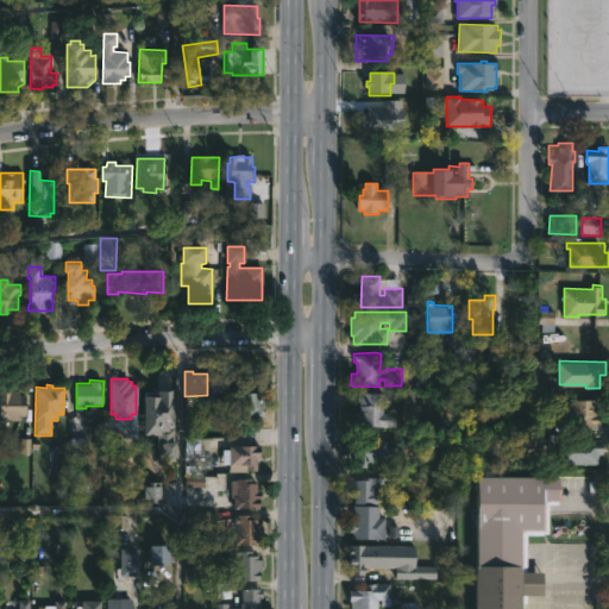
[(249,388),(249,394),(264,393),(265,416),(255,425),(249,419),(236,429),(226,419),(234,412),(234,388),(249,388)]
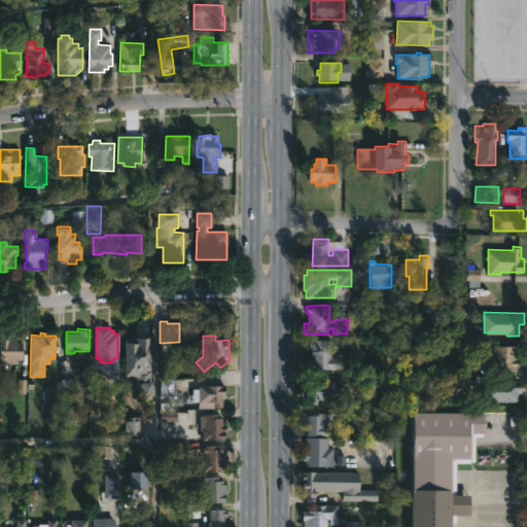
[(0,338),(18,339),(18,342),(23,342),(23,359),(16,359),(16,363),(0,362),(0,338)]
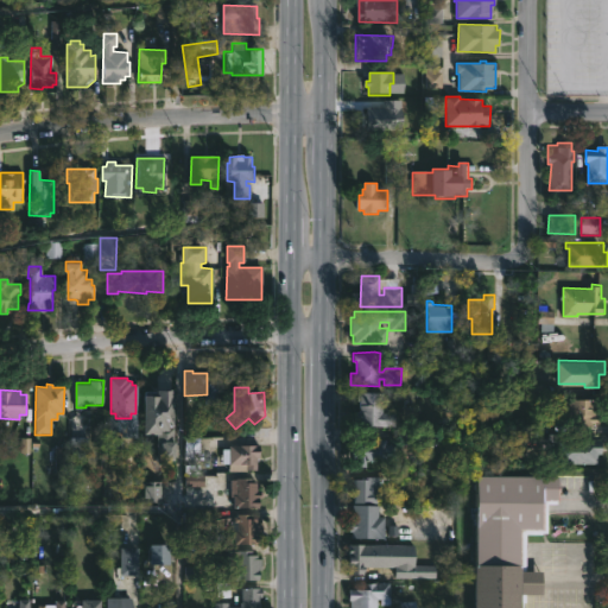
[(162,424),(162,428),(175,428),(176,462),(168,462),(168,458),(158,458),(158,437),(145,437),(145,392),(175,392),(175,423),(162,424)]
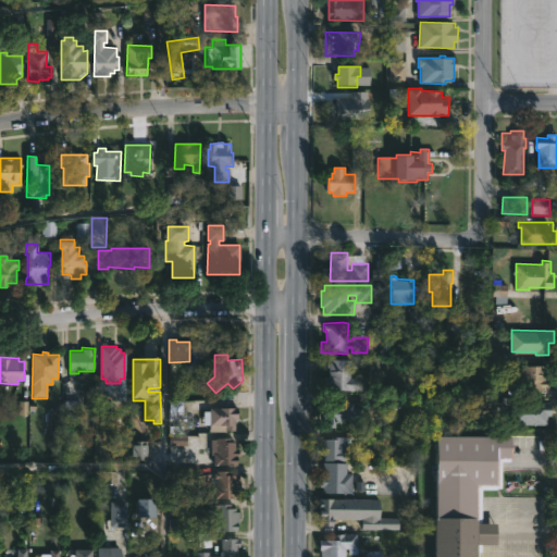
[(351,359),(351,378),(363,378),(363,391),(323,390),(323,379),(326,379),(326,375),(331,375),(331,367),(326,367),(327,359),(351,359)]
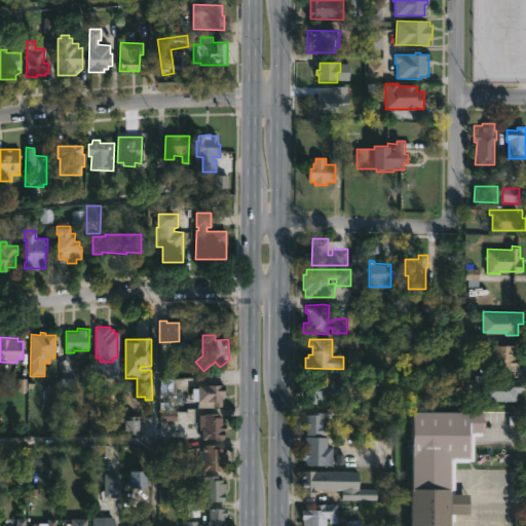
[(518,354),(518,358),(520,358),(521,367),(489,368),(488,344),(517,344),(518,354)]
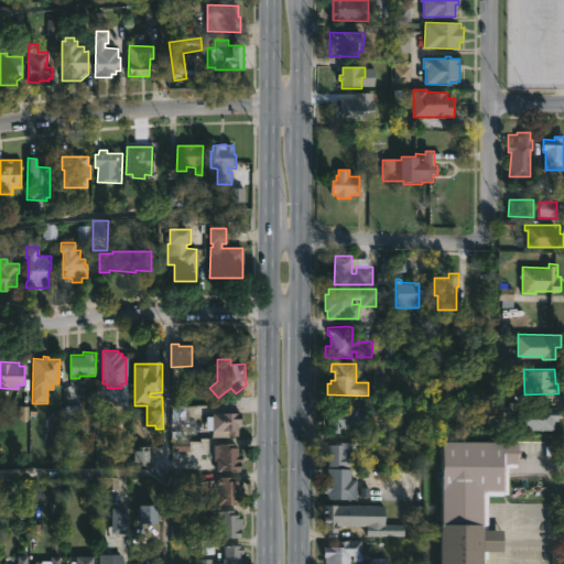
[(521,401),(521,407),(561,407),(561,418),(555,418),(555,430),(518,430),(518,410),(510,410),(510,412),(488,411),(488,410),(478,410),(478,403),(488,403),(488,401),(521,401)]
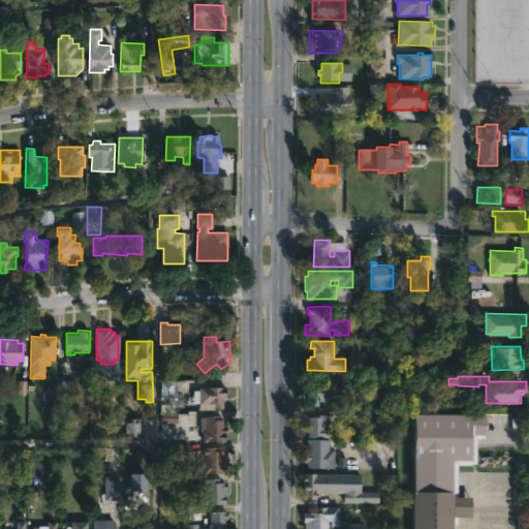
[(343,385),(343,395),(320,397),(320,406),(310,406),(310,393),(307,393),(308,383),(310,383),(310,378),(324,378),(323,381),(340,382),(340,385),(343,385)]
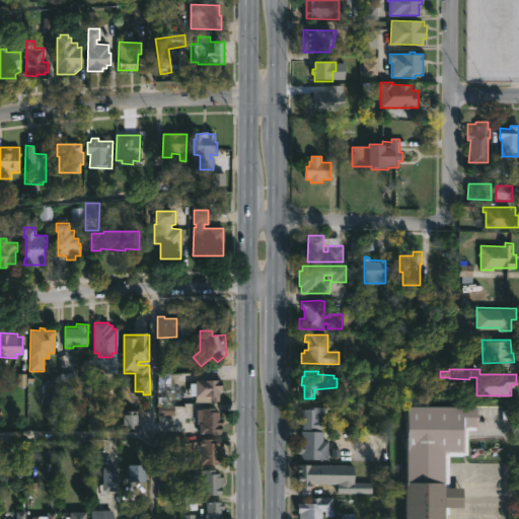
[(170,404),(158,404),(158,374),(170,374),(170,404)]
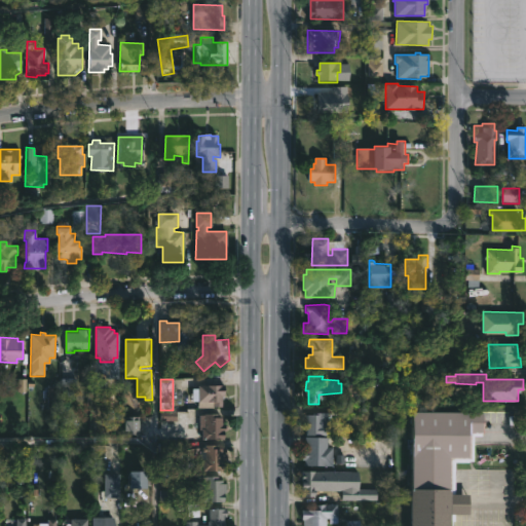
[(222,399),(221,407),(197,408),(197,402),(191,402),(192,388),(198,388),(198,384),(224,385),(226,390),(224,396),(222,396),(222,399)]
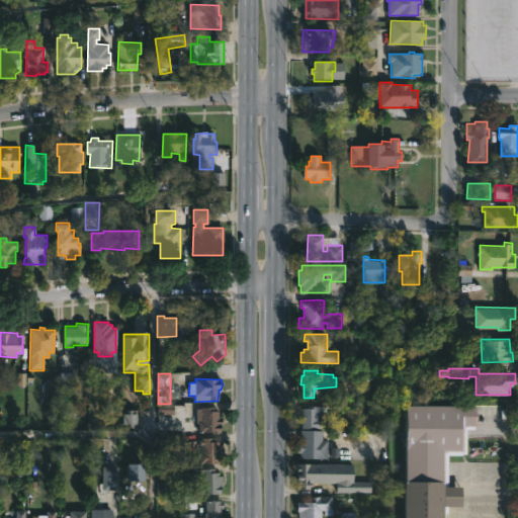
[(409,517),(411,404),(480,405),(480,425),(467,425),(466,450),(448,450),(446,517),(409,517)]
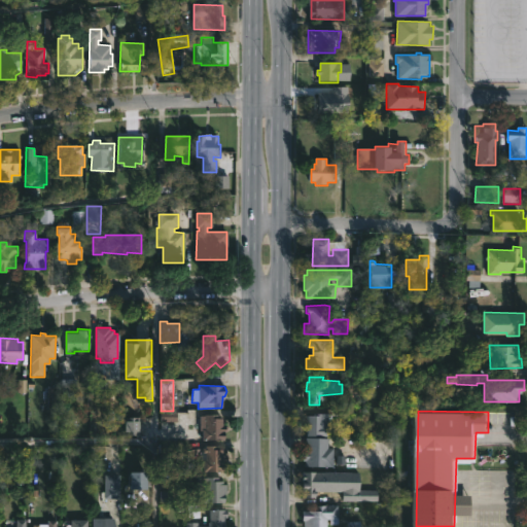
[(328,435),(306,434),(307,413),(328,413),(328,435)]
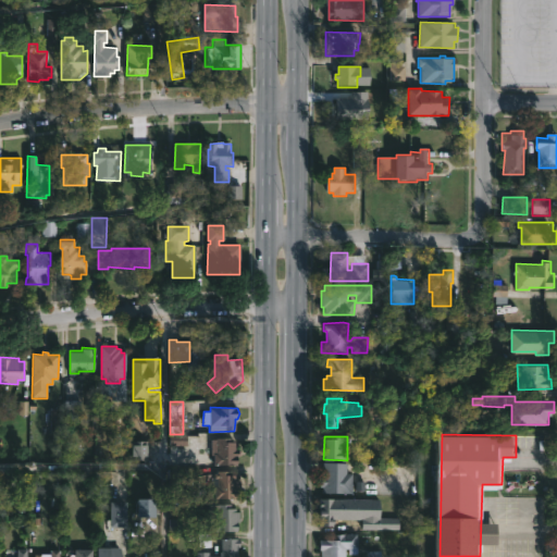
[(231,438),(231,443),(236,443),(236,452),(238,452),(238,467),(232,467),(232,468),(213,467),(213,456),(211,456),(211,440),(217,440),(217,438),(231,438)]
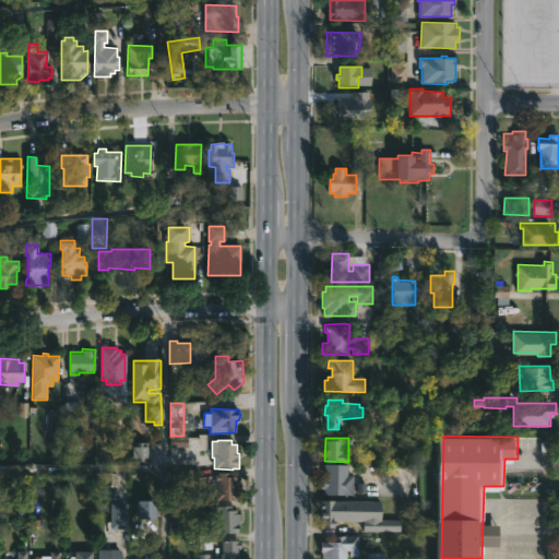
[(349,463),(349,474),(354,474),(354,495),(324,494),(324,488),(322,488),(323,477),(325,477),(325,463),(349,463)]
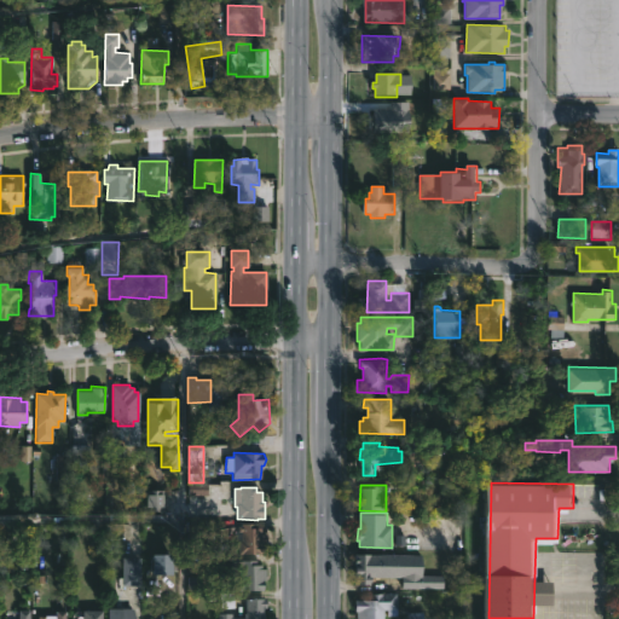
[(262,527),(265,553),(239,553),(241,542),(235,542),(236,530),(239,530),(239,525),(256,525),(256,526),(262,527)]
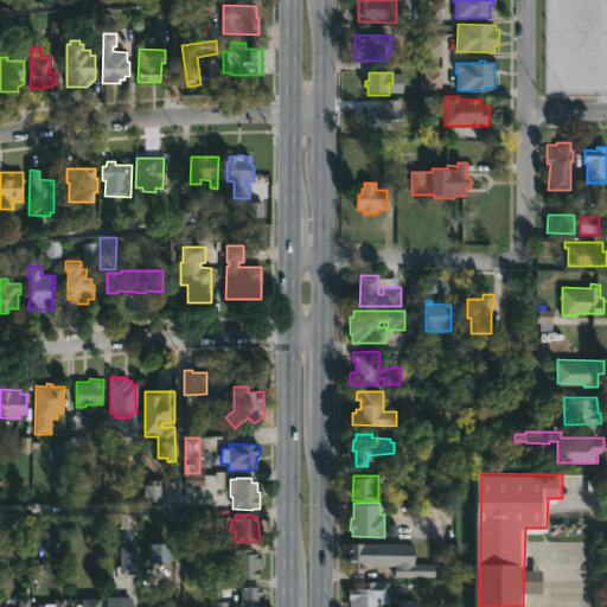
[(363,542),(363,543),(387,543),(387,566),(368,566),(368,569),(364,569),(364,573),(349,573),(350,570),(350,543),(363,542)]
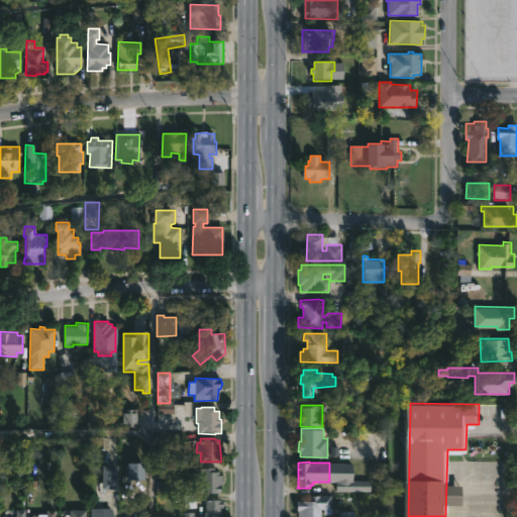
[(117,489),(102,489),(102,464),(117,464),(117,489)]
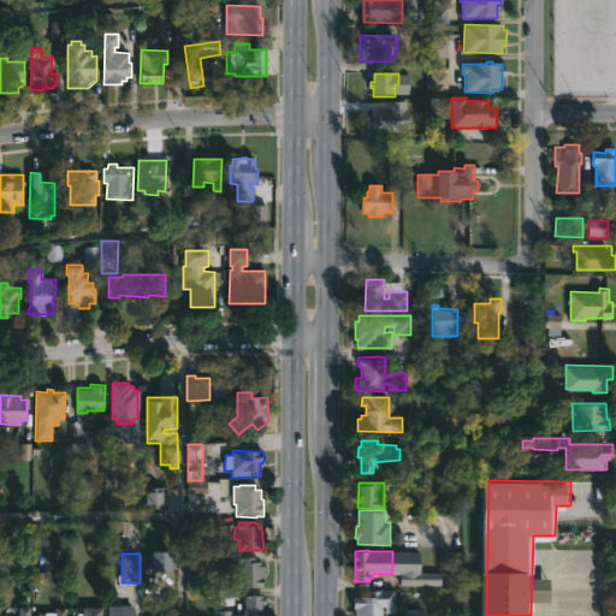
[(172,573),(172,556),(154,556),(154,573),(172,573)]
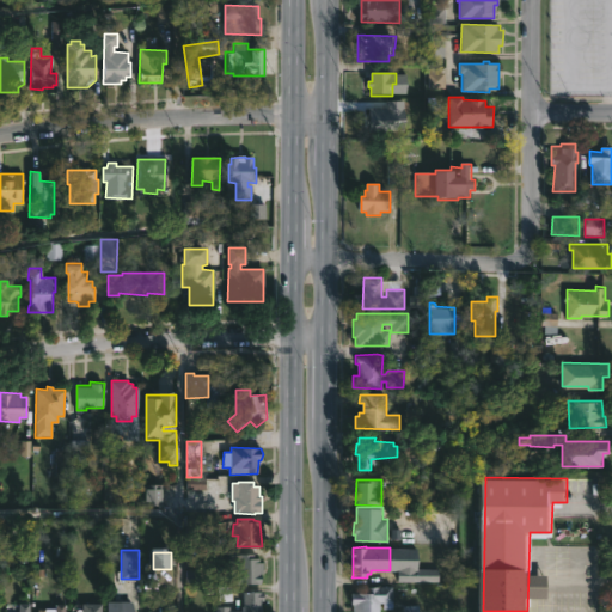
[(255,555),(255,557),(261,557),(261,562),(264,562),(263,583),(228,582),(228,555),(255,555)]
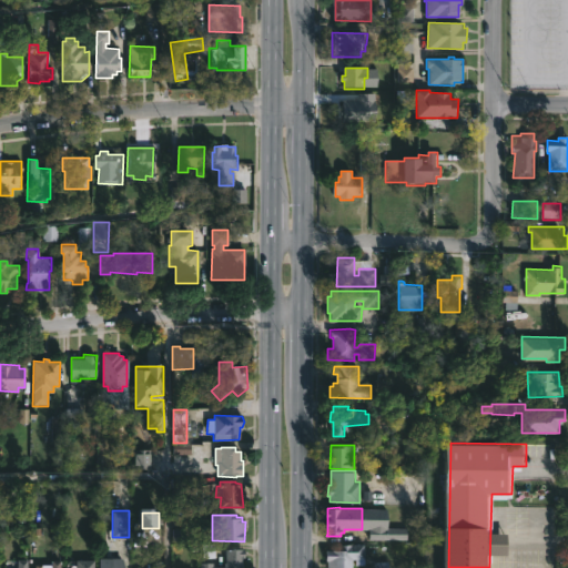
[(395,526),(395,527),(415,527),(415,541),(376,540),(376,527),(395,526)]
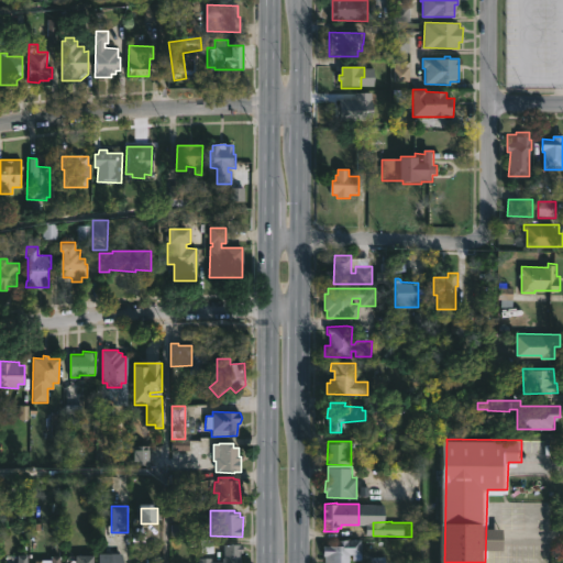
[(350,554),(350,562),(324,562),(324,547),(338,545),(338,539),(362,539),(362,554),(350,554)]
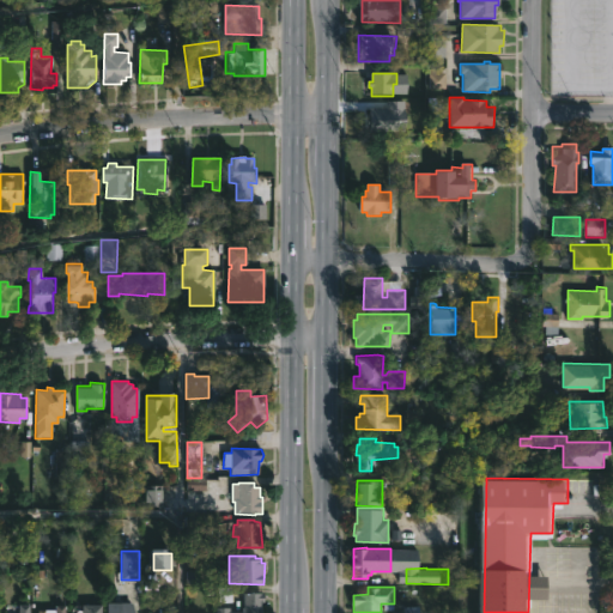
[(262,601),(262,612),(217,612),(217,607),(231,607),(231,611),(243,611),(244,592),(263,592),(263,601),(262,601)]
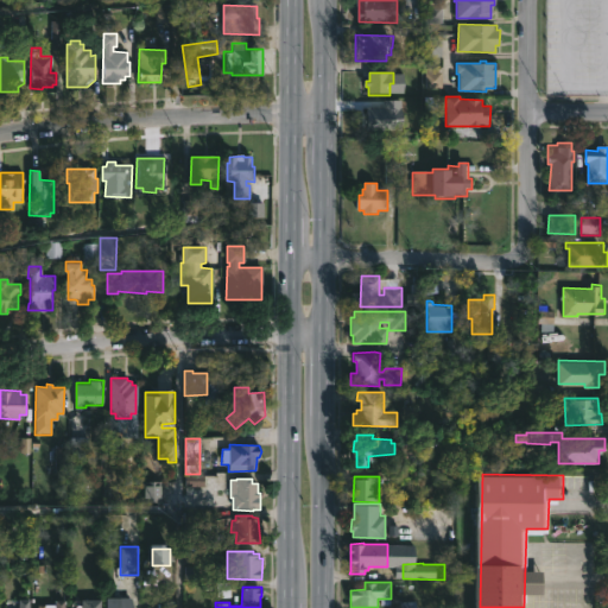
[(106,607),(106,597),(132,597),(132,607),(106,607)]
